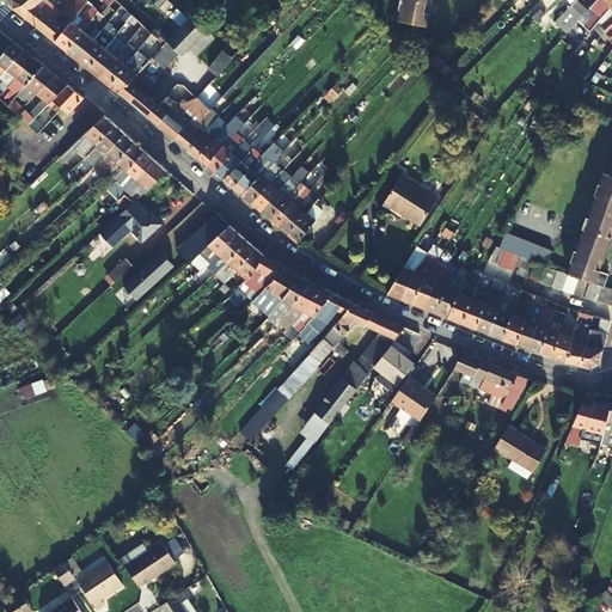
[(67,0),(60,11),(71,19),(72,20),(86,2),(87,1),(86,0),(67,0)]
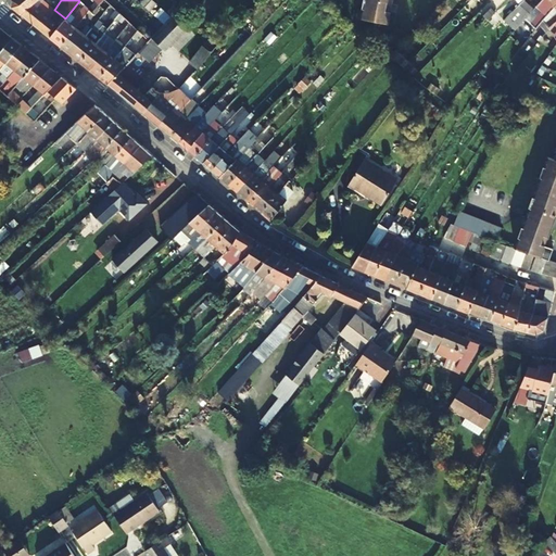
[(89,0),(84,5),(88,10),(91,12),(98,4),(102,0),(89,0)]
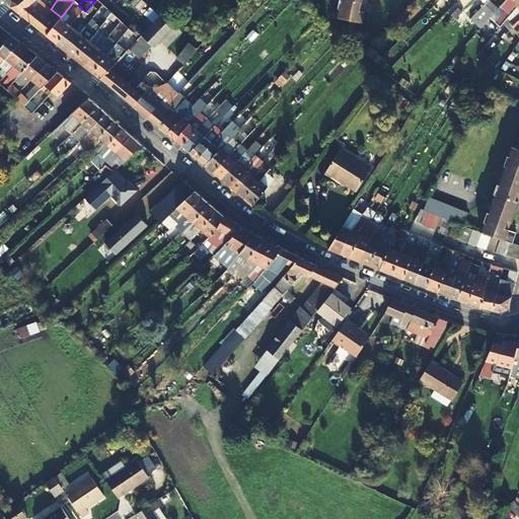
[(101,5),(102,4),(97,0),(95,0),(91,4),(97,10),(101,5)]
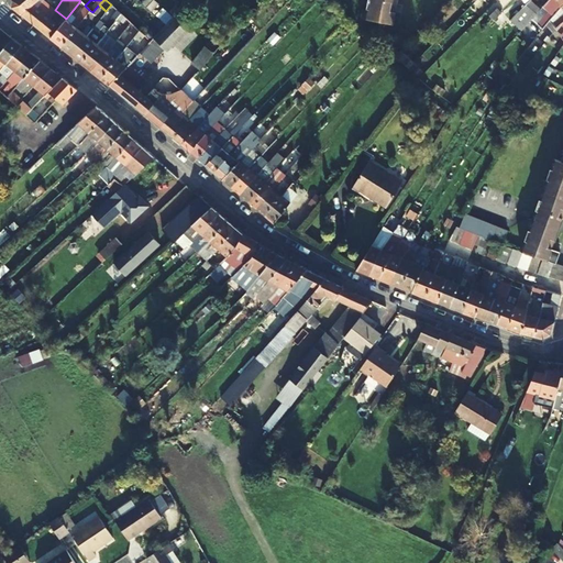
[(366,0),(365,8),(362,8),(361,19),(393,24),(396,0),(366,0)]
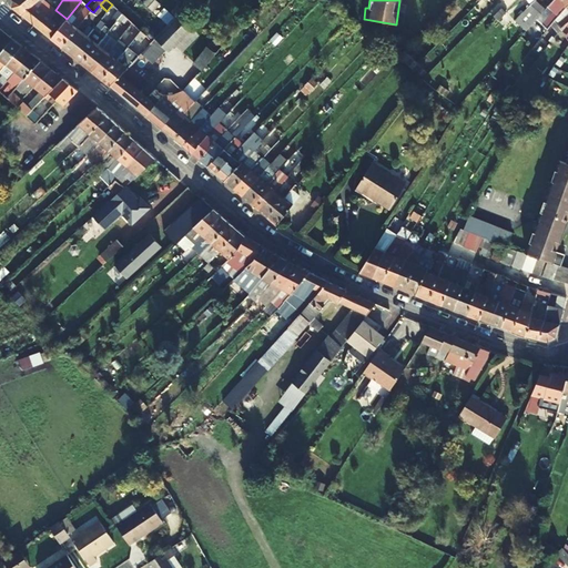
[(538,0),(533,0),(530,3),(516,18),(527,30),(546,8),(538,0)]
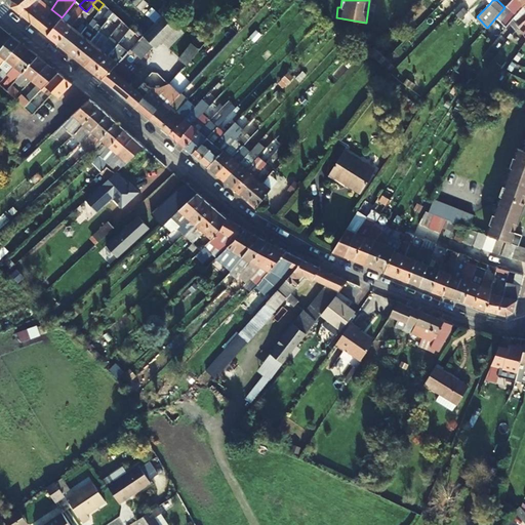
[(506,27),(522,6),(524,3),(524,0),(511,0),(506,6),(512,11),(501,24),(506,27)]
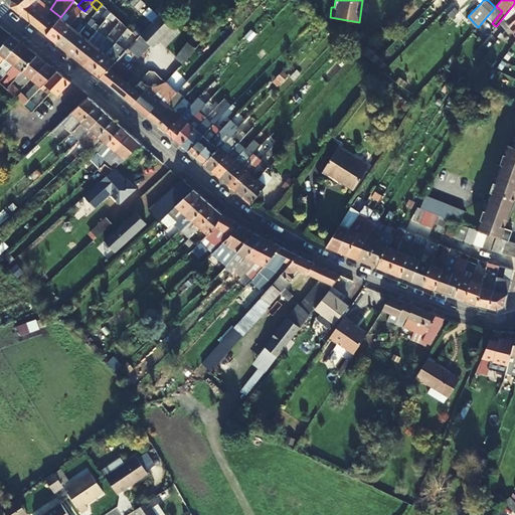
[(514,3),(512,6),(514,9),(514,11),(504,20),(507,25),(514,19),(514,3)]
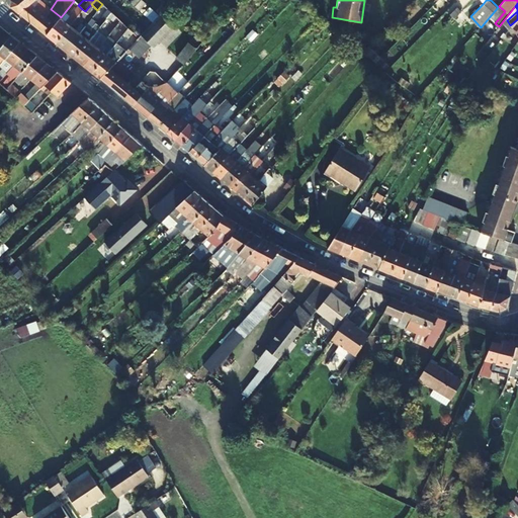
[(66,49),(80,32),(75,28),(86,13),(85,11),(82,9),(81,10),(57,41),(56,42),(65,51),(66,49)]
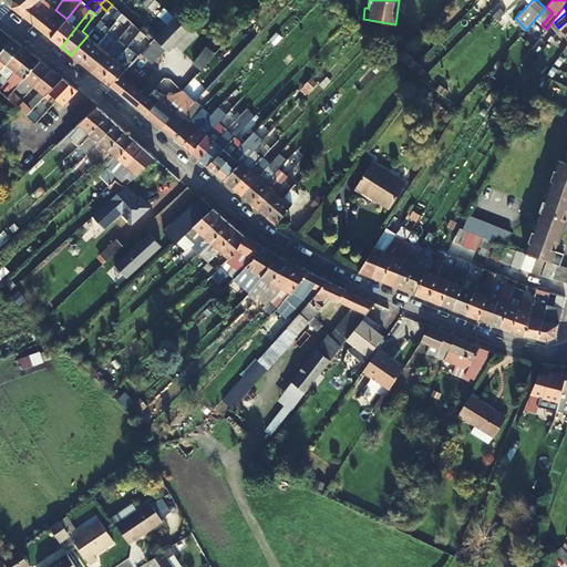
[(125,27),(130,21),(121,13),(120,14),(117,19),(125,27)]
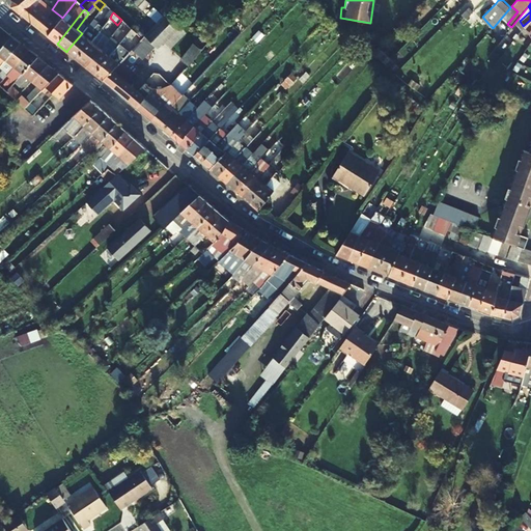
[(156,23),(148,30),(143,35),(155,46),(161,38),(169,47),(185,31),(166,12),(163,16),(156,23)]
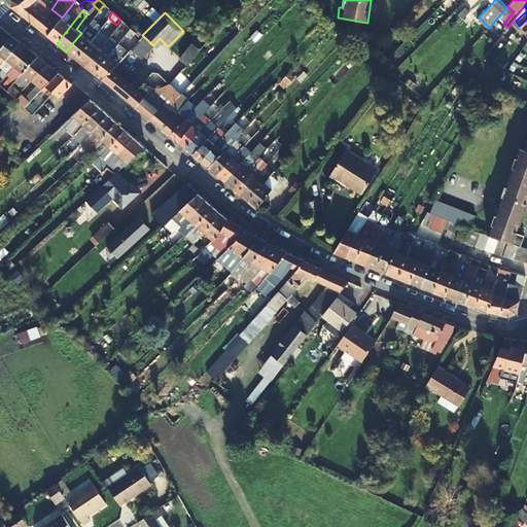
[(86,26),(81,33),(67,49),(66,51),(76,59),(77,58),(105,22),(101,18),(92,30),(86,26)]
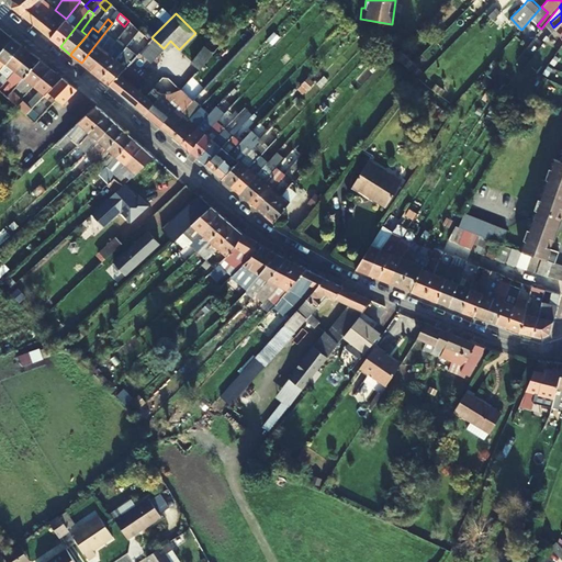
[(130,22),(123,32),(127,35),(117,48),(112,44),(92,69),(91,70),(100,78),(101,77),(137,32),(138,30),(130,22)]
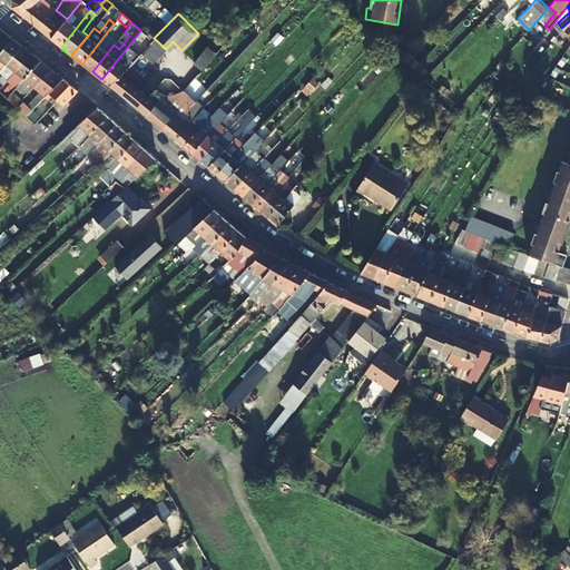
[(94,70),(114,45),(108,40),(118,27),(114,23),(84,62),(82,64),(92,71),(94,70)]
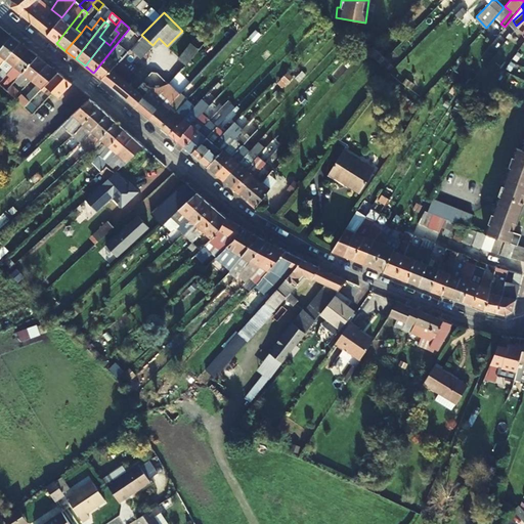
[(10,35),(1,28),(0,29),(0,37),(3,41),(4,42),(9,36),(10,35)]
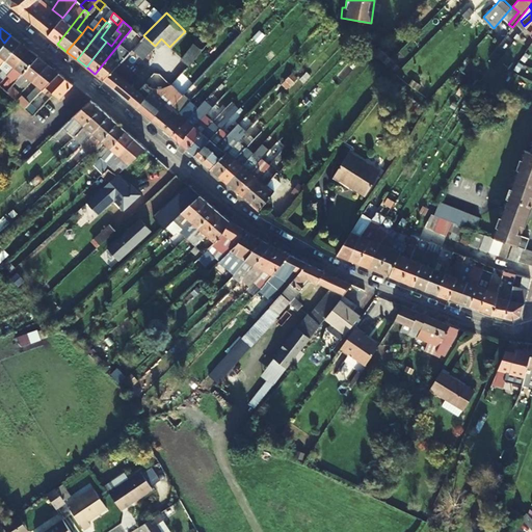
[(104,79),(120,62),(116,59),(122,54),(120,52),(135,32),(131,28),(130,30),(96,73),(95,74),(103,81),(104,79)]
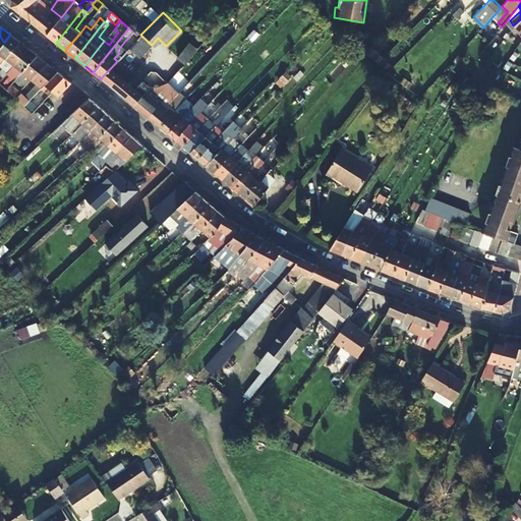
[(4,42),(0,46),(0,55),(4,58),(17,43),(18,42),(10,35),(9,36),(4,42)]
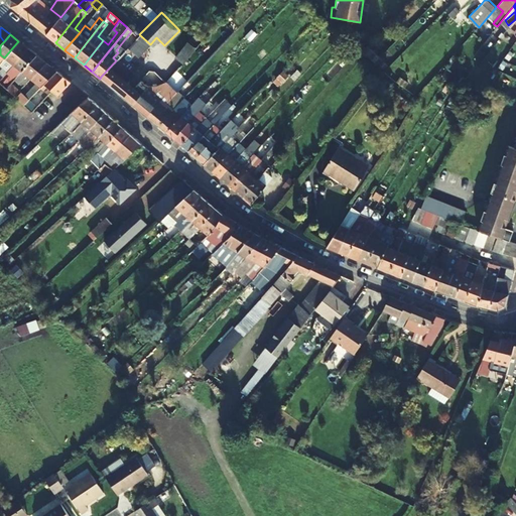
[(138,36),(128,47),(139,56),(149,45),(138,36)]
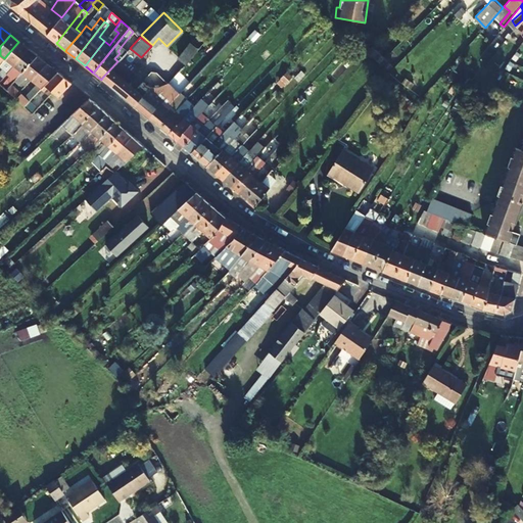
[(5,75),(13,65),(26,50),(27,48),(18,42),(17,43),(4,58),(8,61),(1,72),(5,75)]
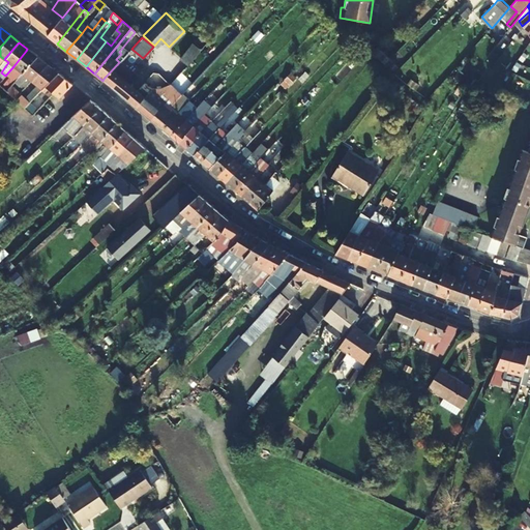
[(190,62),(200,48),(192,42),(181,56),(190,62)]
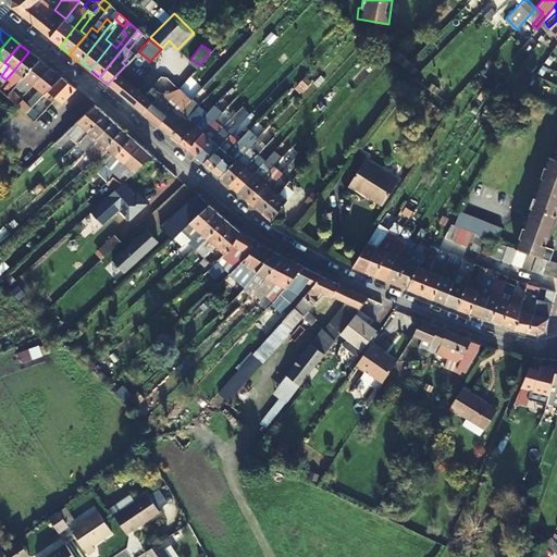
[(14,70),(23,77),(37,61),(38,59),(28,51),(27,53),(14,70)]
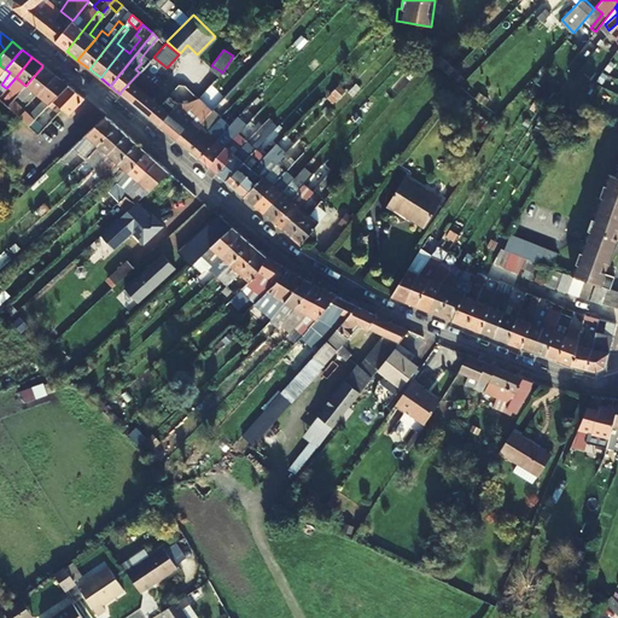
[(25,86),(36,93),(52,76),(54,75),(42,65),(41,68),(25,86)]
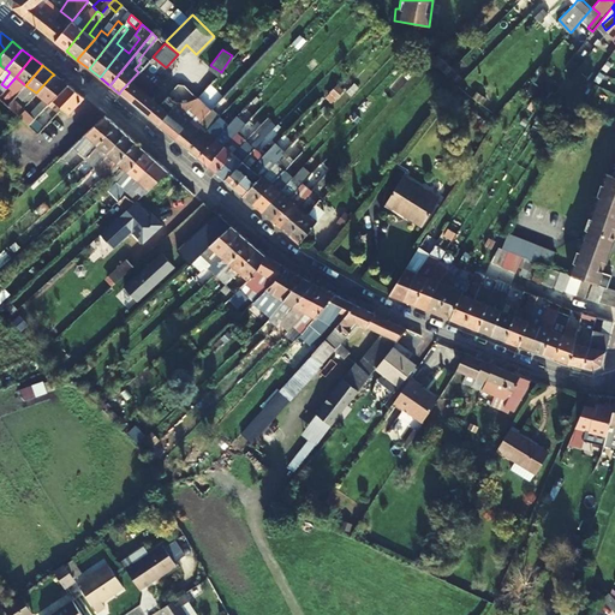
[(159,123),(168,112),(153,97),(159,88),(139,70),(138,72),(120,91),(119,94),(157,124),(159,123)]
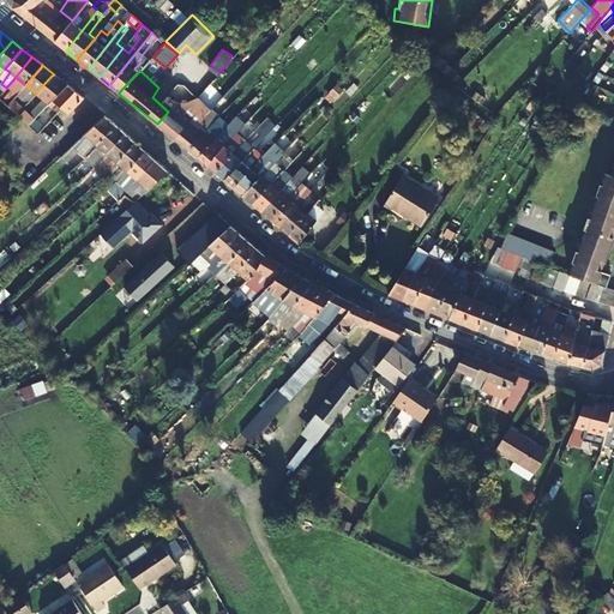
[(65,86),(67,85),(54,74),(52,76),(36,92),(42,98),(29,113),(23,107),(16,115),(17,115),(28,125),(30,124),(35,119),(53,100),(65,86)]
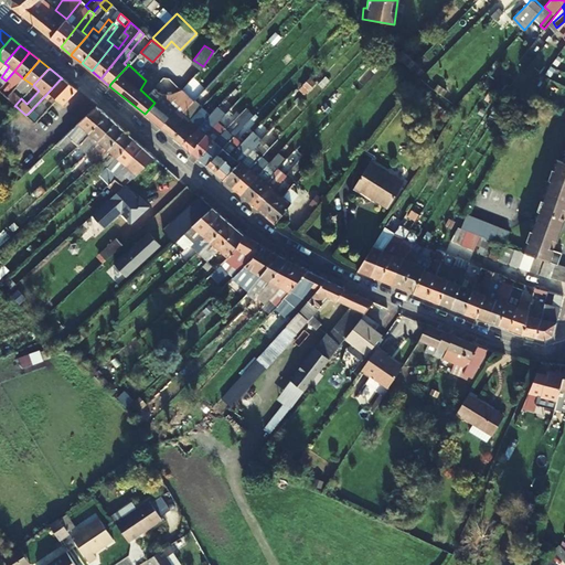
[(14,71),(6,81),(1,85),(10,93),(12,91),(23,78),(14,71)]
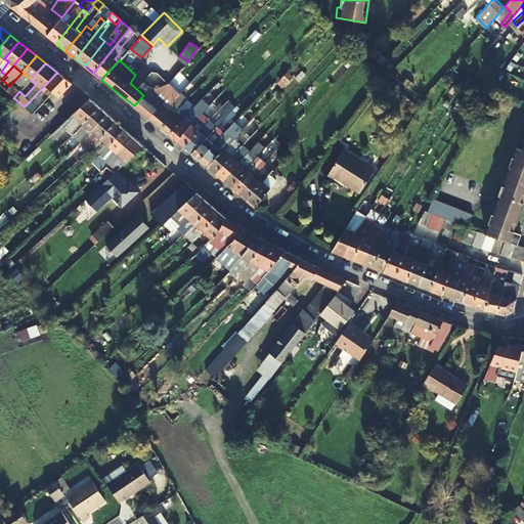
[(55,74),(45,85),(52,91),(58,96),(69,84),(71,83),(57,73),(55,74)]
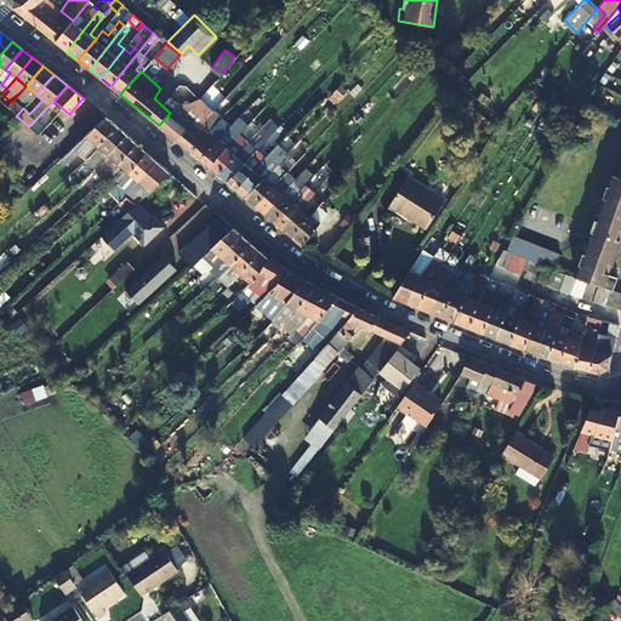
[(0,101),(7,107),(9,106),(11,102),(1,93),(0,96),(0,101)]
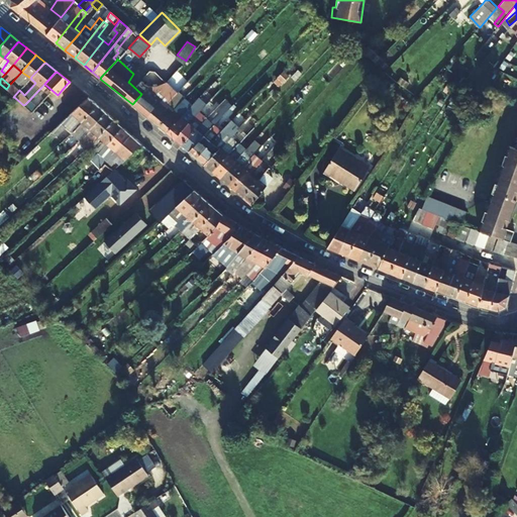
[(13,97),(19,90),(11,83),(9,85),(7,88),(6,89),(13,97)]
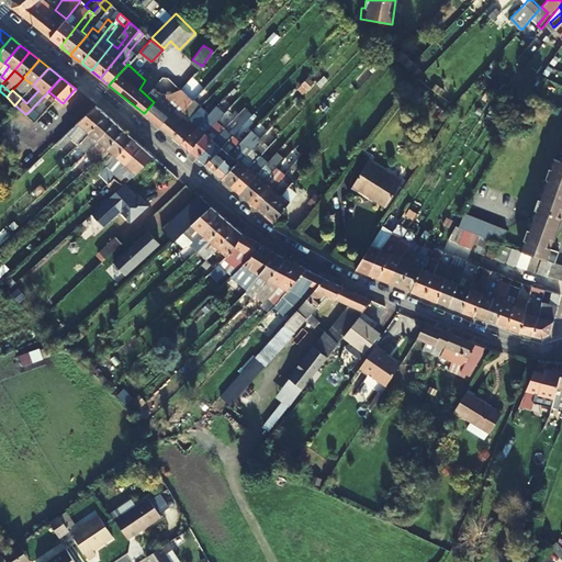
[(161,93),(154,102),(145,112),(144,113),(155,123),(156,121),(175,99),(169,94),(167,94),(164,93),(161,93)]
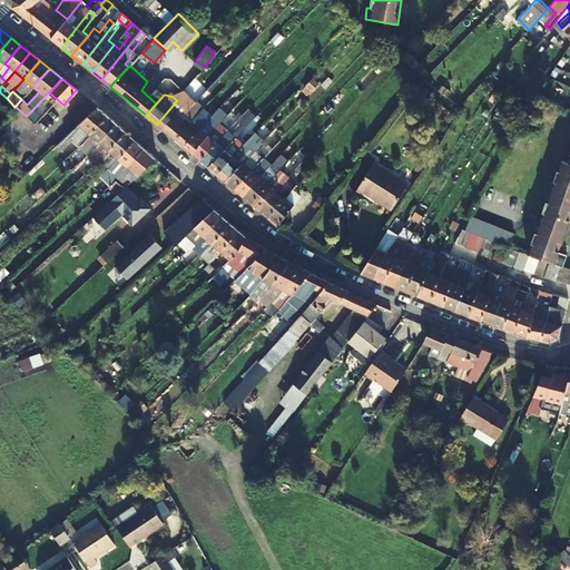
[(192,120),(212,99),(206,95),(194,109),(189,106),(186,109),(168,131),(167,133),(175,139),(176,138),(192,120)]
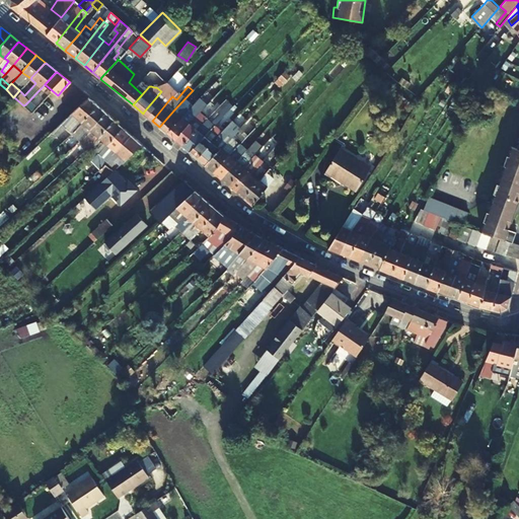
[(87,97),(77,88),(54,109),(55,112),(50,116),(58,125),(62,121),(87,97)]
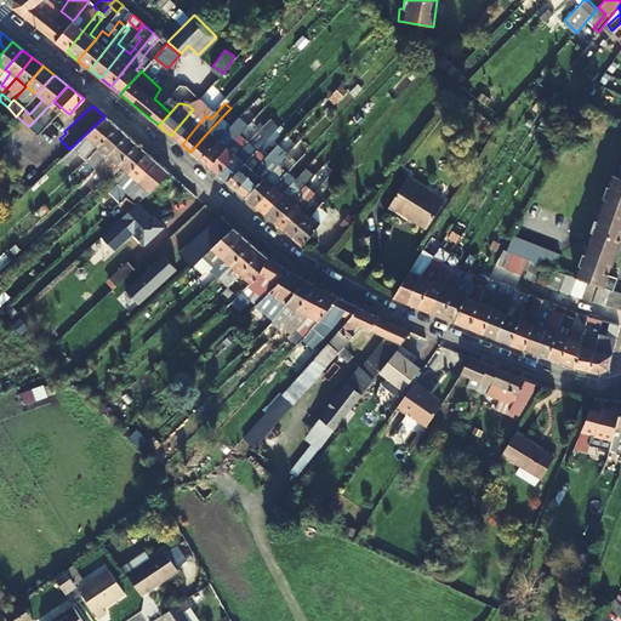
[(172,134),(171,136),(182,144),(183,143),(203,119),(199,115),(203,112),(199,109),(195,106),(193,109),(172,134)]
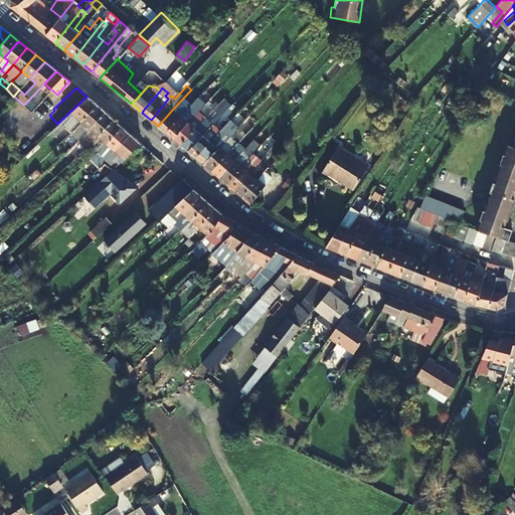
[(51,90),(36,106),(35,107),(41,112),(57,95),(51,90)]
